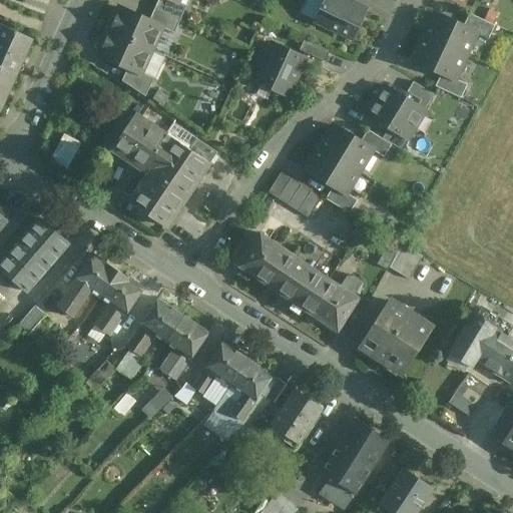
[(177,3),(170,0),(158,0),(154,8),(180,19),(186,6),(177,2),(177,3)]
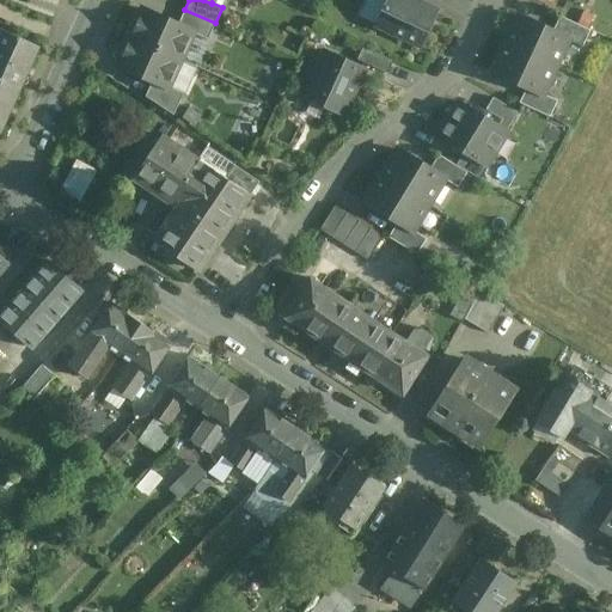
[(414,0),(387,0),(375,25),(421,47),(438,11),(414,0)]
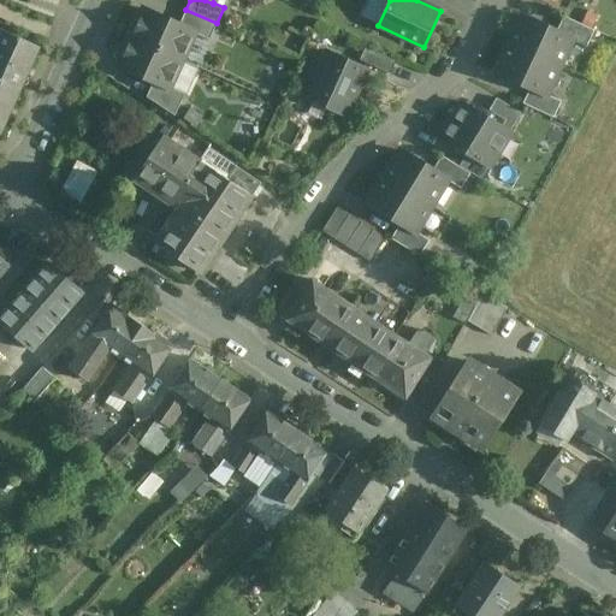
[(179,25),(144,9),(131,37),(182,60),(194,33),(194,31),(179,25)]
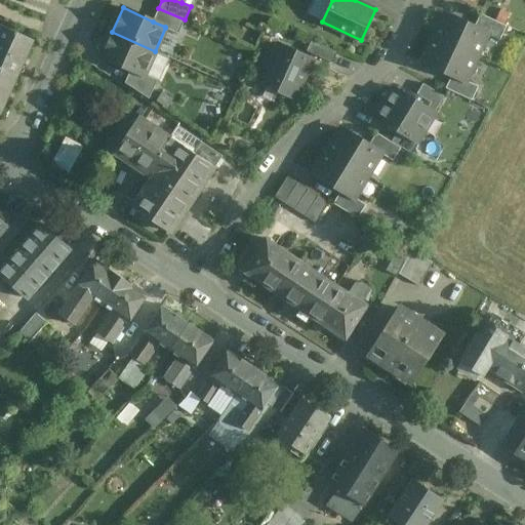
[(185,19),(158,8),(153,22),(165,27),(165,28),(178,34),(185,19)]
